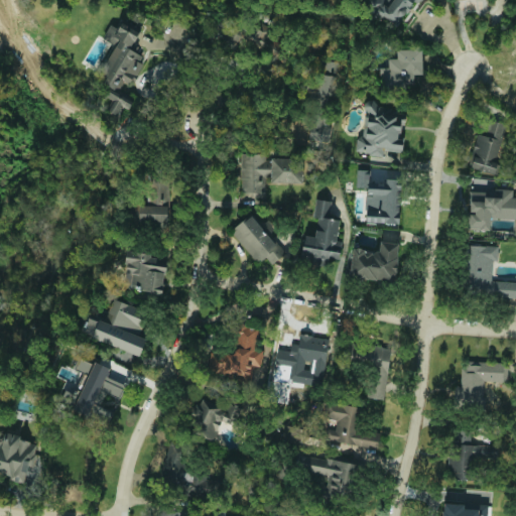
[(398,23),(400,15),(410,10),(412,4),(420,0),(370,0),(367,15),(398,23)]
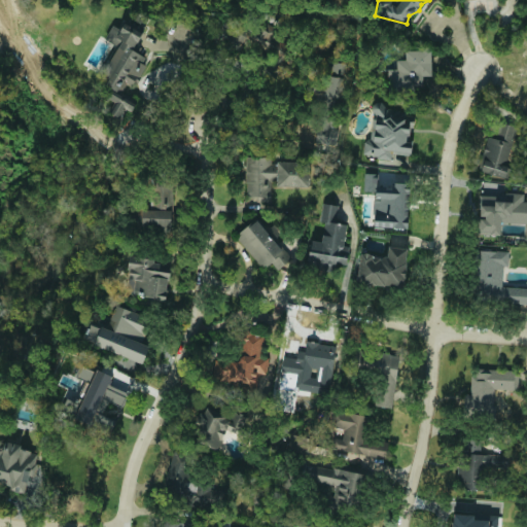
[(275,26),(258,20),(250,43),(267,49),(275,26)]
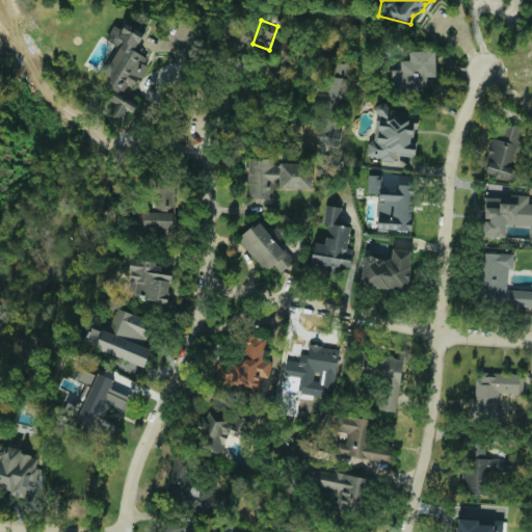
[(118,47),(98,79),(109,87),(104,96),(117,105),(112,113),(120,118),(126,109),(132,112),(137,105),(121,95),(130,81),(135,84),(151,60),(133,49),(143,33),(126,22),(122,29),(114,25),(106,38),(118,47)]
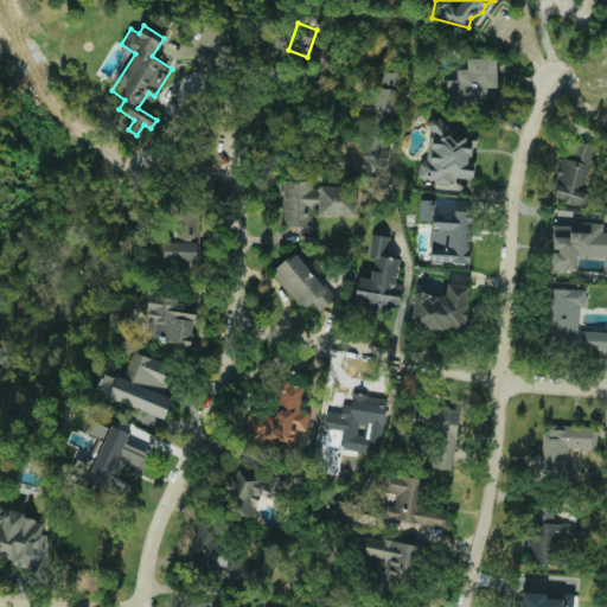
[(497,87),(496,57),(466,58),(467,69),(457,69),(457,78),(447,80),(448,109),(477,108),(477,98),(487,98),(487,88),(497,87)]
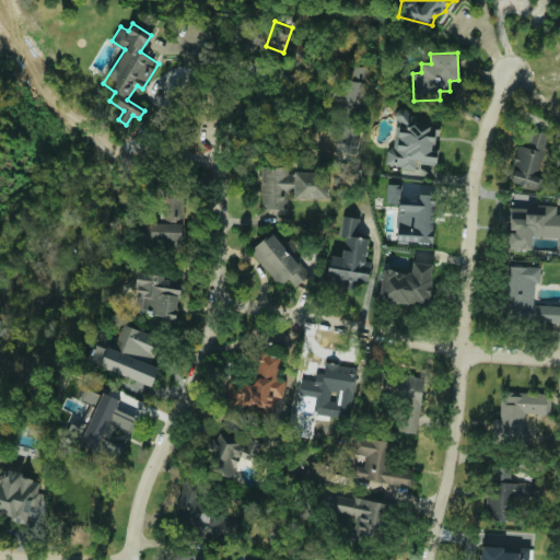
[(361,153),(363,66),(346,65),(346,83),(327,82),(326,101),(337,101),(336,153),(361,153)]
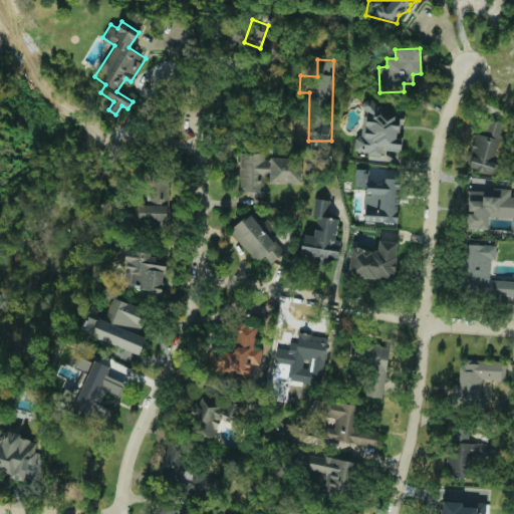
[(400,151),(403,112),(396,112),(396,107),(374,105),(374,99),(364,98),(361,136),(355,136),(354,153),(381,155),(381,150),(400,151)]
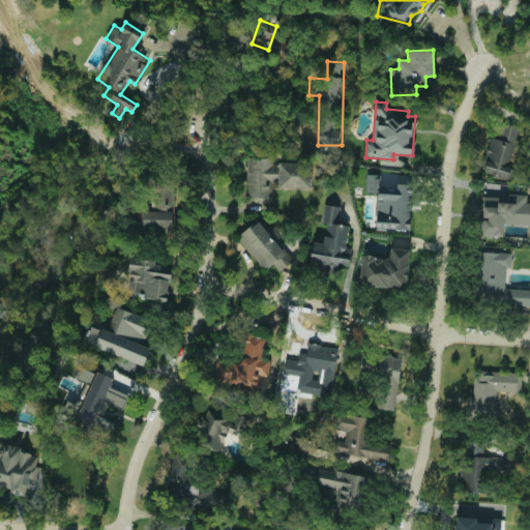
[(482,172),(507,179),(521,128),(502,123),(498,137),(492,136),(482,172)]
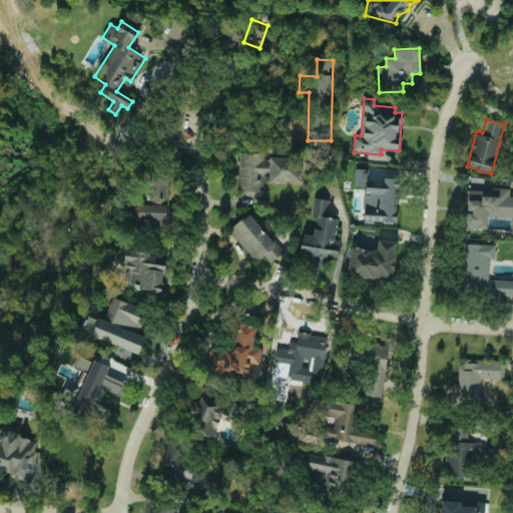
[(239,191),(264,191),(264,179),(301,180),(301,157),(265,157),(265,152),(239,152),(239,191)]
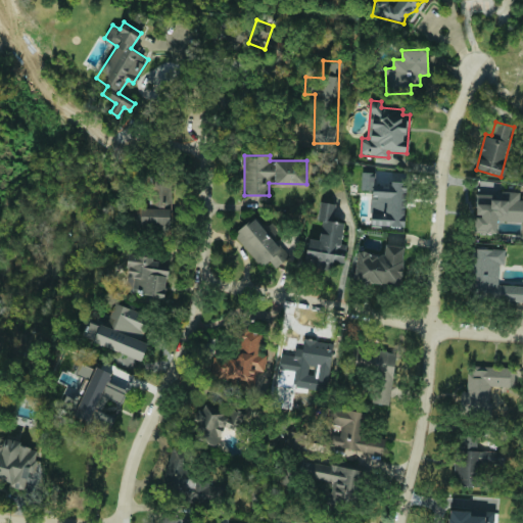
[(405,226),(406,173),(391,173),(391,184),(376,184),(376,172),(362,172),(361,190),(371,190),(370,225),(405,226)]
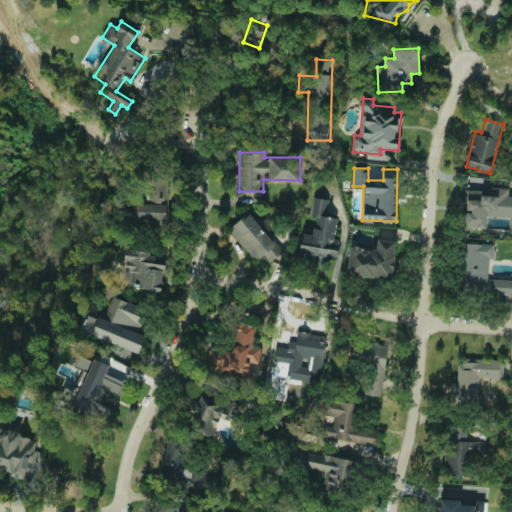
[(166,222),(168,175),(148,174),(147,203),(131,203),(130,220),(166,222)]
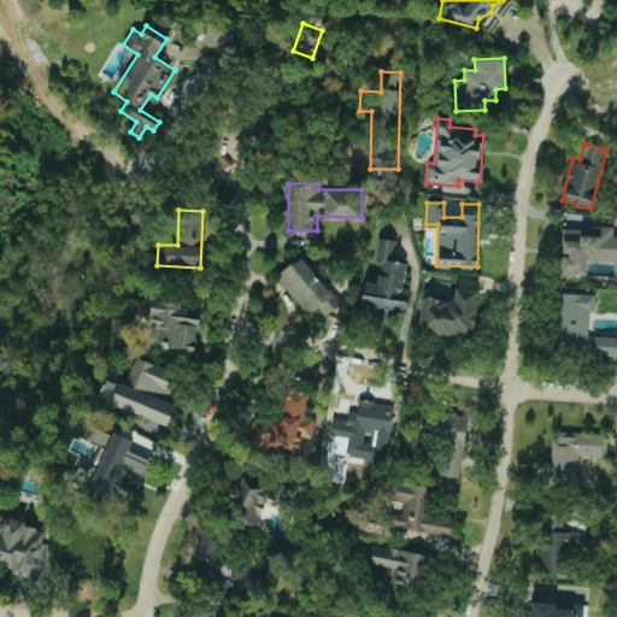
[(616,278),(616,236),(612,236),(612,227),(562,227),(560,275),(587,275),(587,262),(616,262),(616,278)]
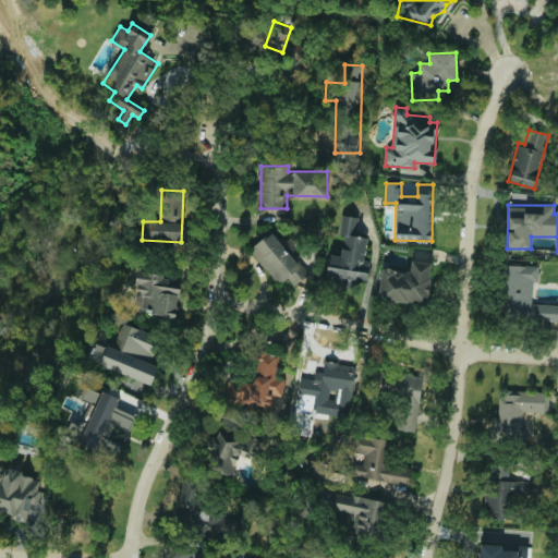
[(367,237),(354,235),(358,217),(341,215),(339,234),(343,235),(340,255),(329,254),(325,283),(354,288),(356,278),(367,279),(370,262),(364,261),(367,237)]
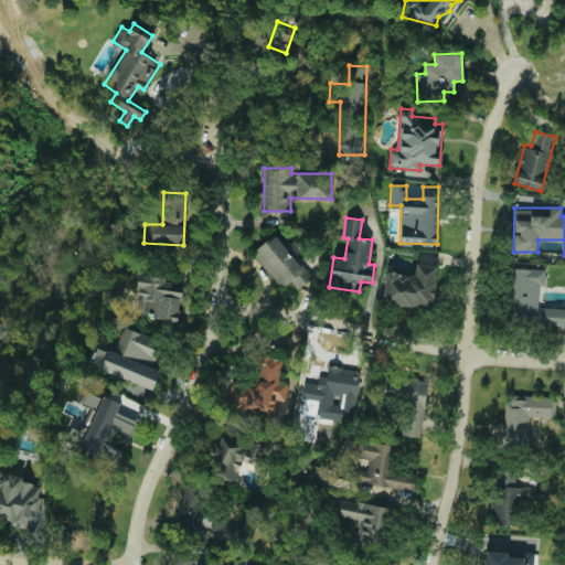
[(284,291),(307,274),(276,234),(254,252),(284,291)]
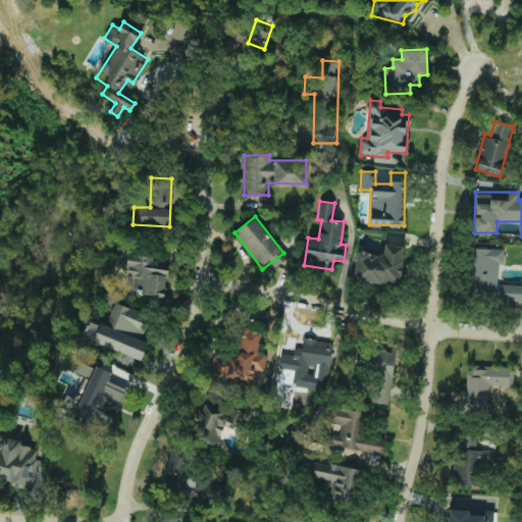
[(404,246),(384,244),(383,254),(357,251),(353,279),(399,285),(404,246)]
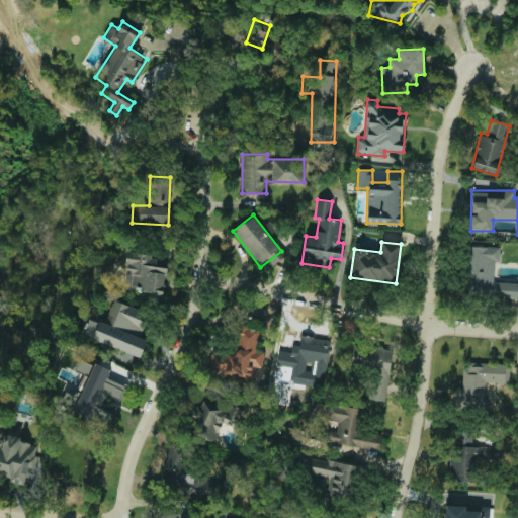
[(517,281),(494,281),(495,261),(500,261),(500,247),(469,246),(467,295),(517,297),(517,281)]
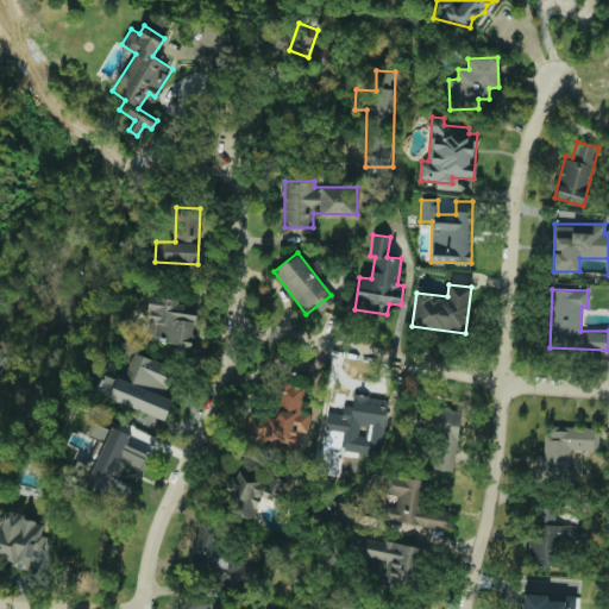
[(144,338),(190,345),(196,312),(186,311),(187,301),(151,295),(144,338)]
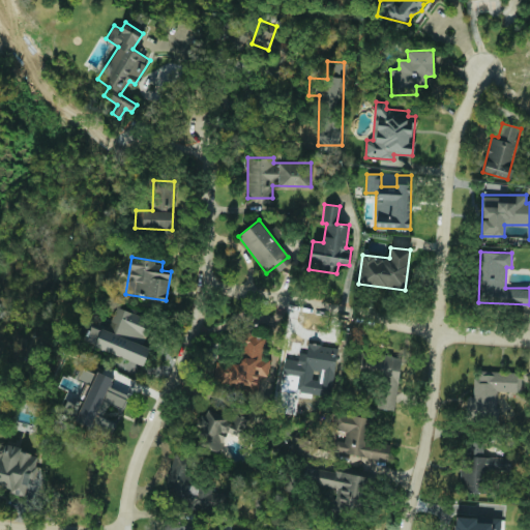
[(145,364),(151,345),(144,343),(151,319),(115,306),(108,330),(90,325),(84,344),(145,364)]
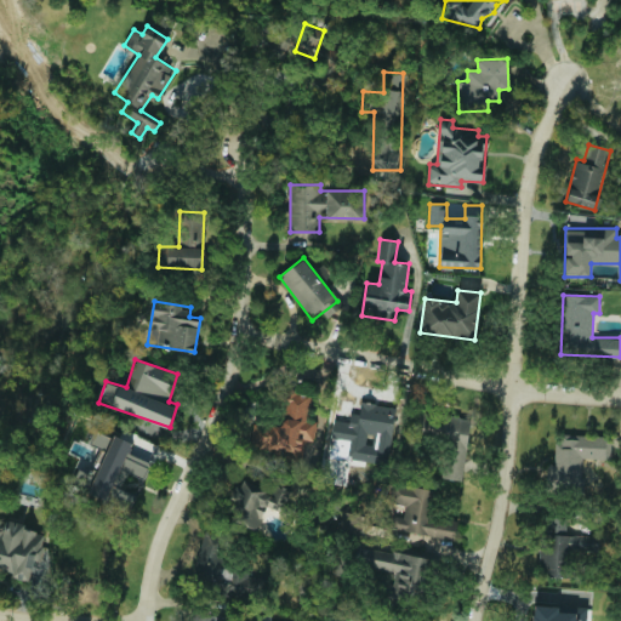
[(252,423),(250,445),(283,449),(281,460),(301,461),(302,439),(314,440),(317,420),(308,420),(311,394),(285,392),(283,426),(252,423)]
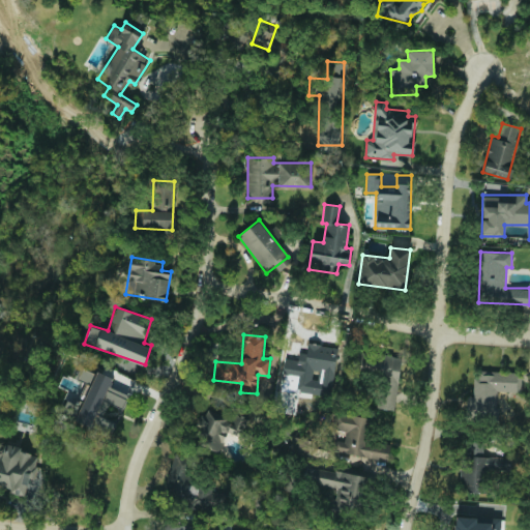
[(337,347),(307,344),(306,353),(299,352),(298,359),(285,358),(281,391),(332,396),(337,347)]
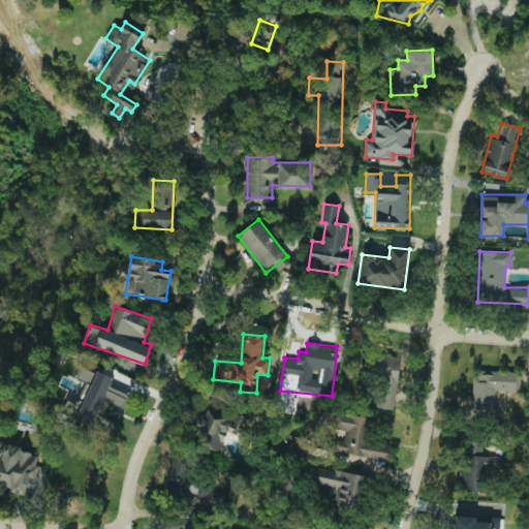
[(375,407),(395,409),(400,355),(358,351),(355,371),(378,374),(375,407)]
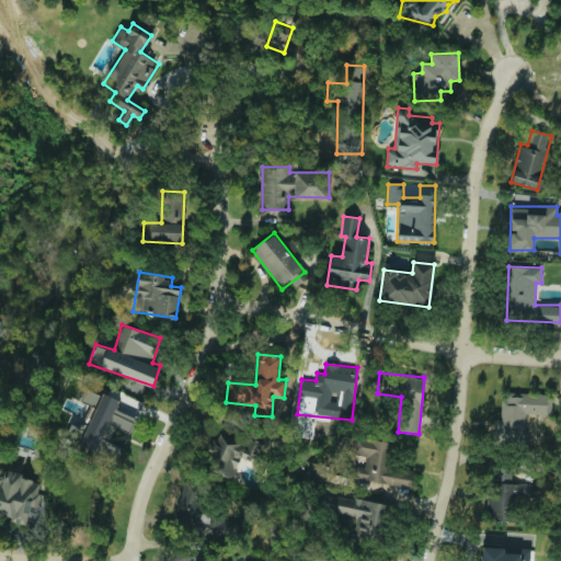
[(98,449),(106,424),(130,432),(135,418),(115,411),(119,399),(87,387),(81,401),(90,404),(84,420),(73,415),(66,437),(98,449)]
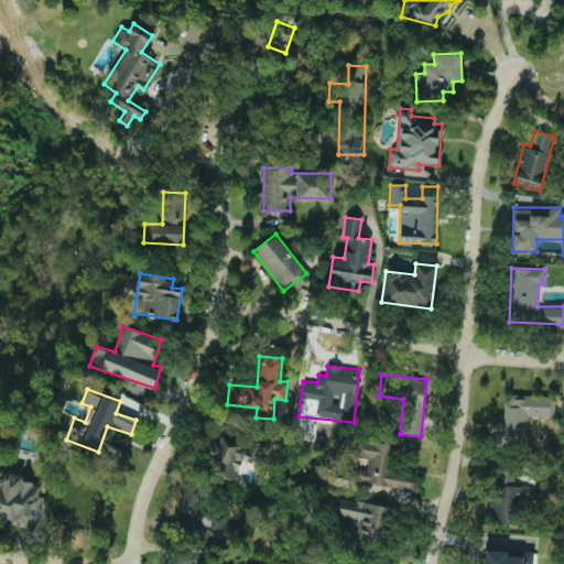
[(550,396),(505,394),(503,422),(497,422),(496,446),(528,447),(529,416),(549,416),(550,396)]
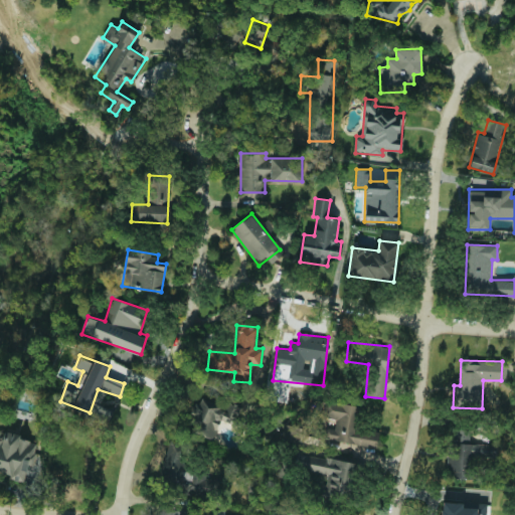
[(213,440),(220,420),(241,428),(244,420),(237,417),(241,406),(227,400),(225,405),(200,395),(187,430),(213,440)]
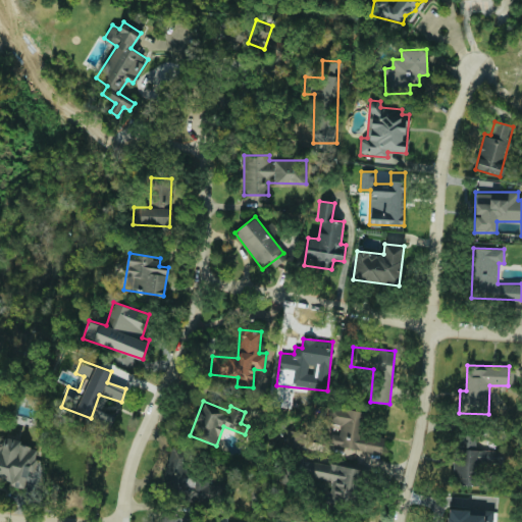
[(312,434),(289,430),(285,446),(335,454),(336,447),(382,454),(384,438),(363,434),(366,412),(329,406),(326,423),(340,425),(338,434),(329,432),(328,441),(311,438),(312,434)]
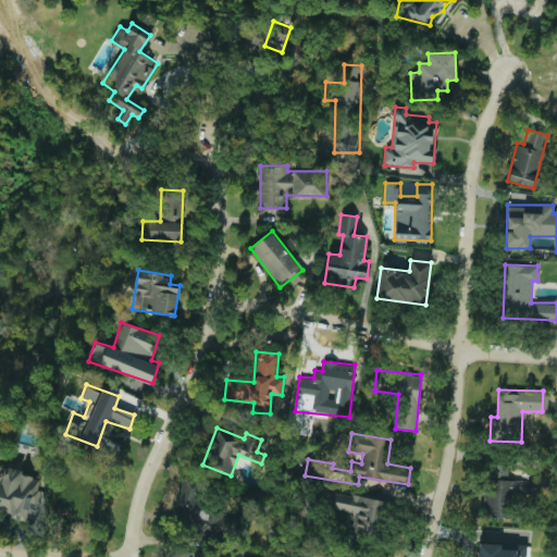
[(507,480),(507,461),(490,461),(490,479),(484,479),(484,518),(515,518),(515,494),(536,494),(536,480),(507,480)]
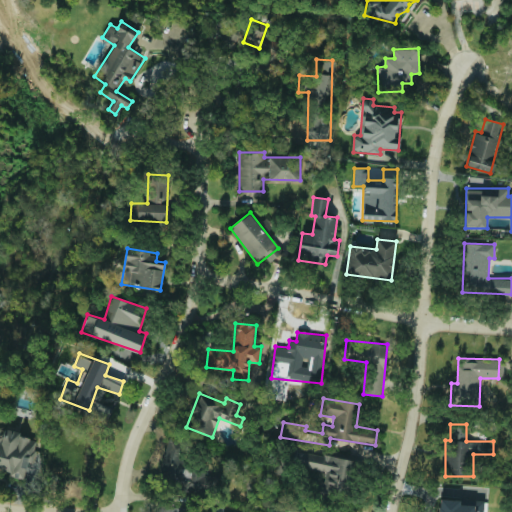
[(0,470),(23,475),(26,463),(32,464),(38,437),(0,430),(0,470)]
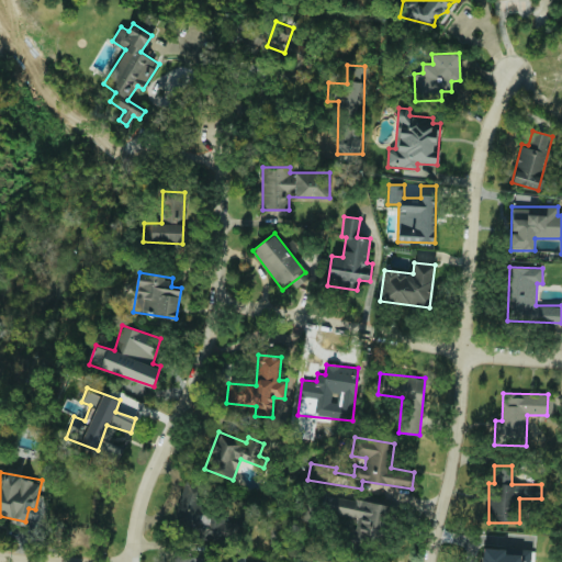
[(197,509),(203,484),(187,480),(173,528),(233,543),(238,523),(224,519),(224,517),(197,509)]
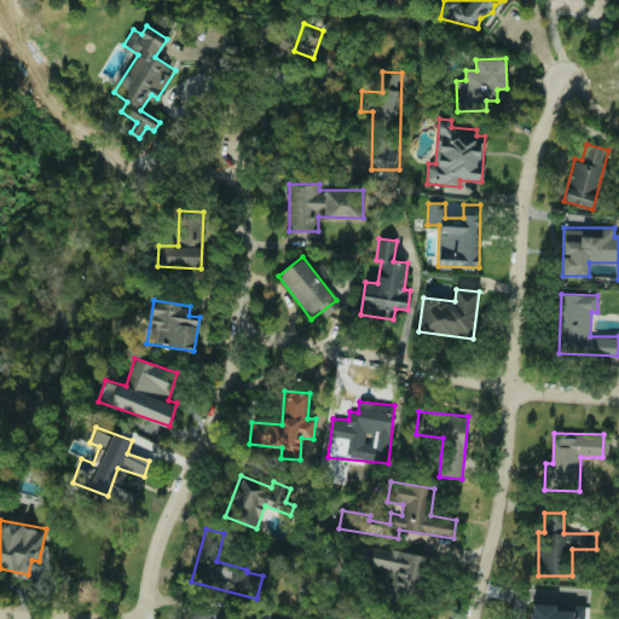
[(392,571),(388,594),(417,599),(424,556),(359,545),(357,563),(392,571)]
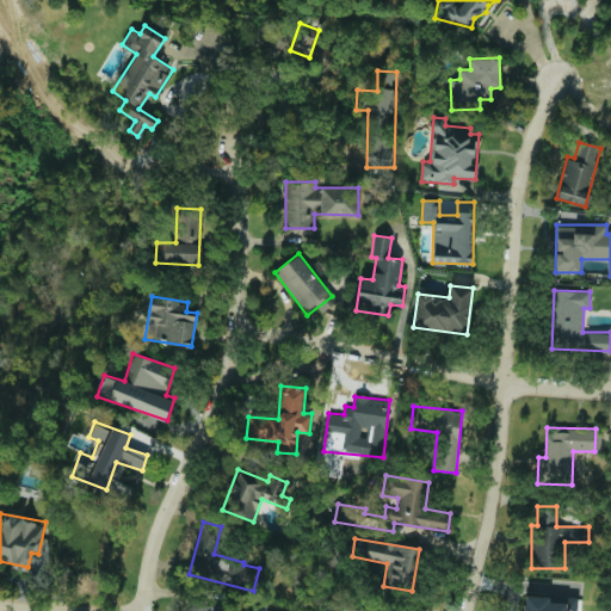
[(572,610),(573,610),(576,610),(578,598),(523,596),(522,610),(572,610)]
